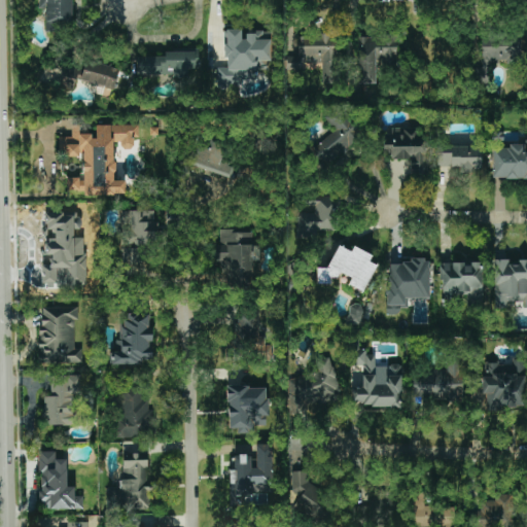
[(70,0),(38,0),(39,8),(45,8),(45,32),(71,32),(70,0)]
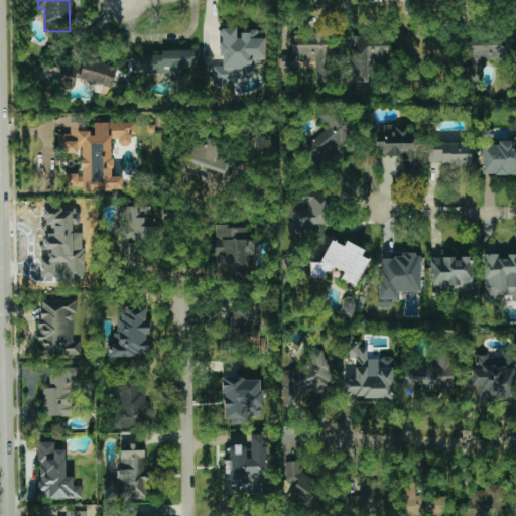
[(212,81),(251,83),(251,69),(264,69),(265,32),(238,31),(238,29),(221,28),(220,67),(212,67),(212,81)]
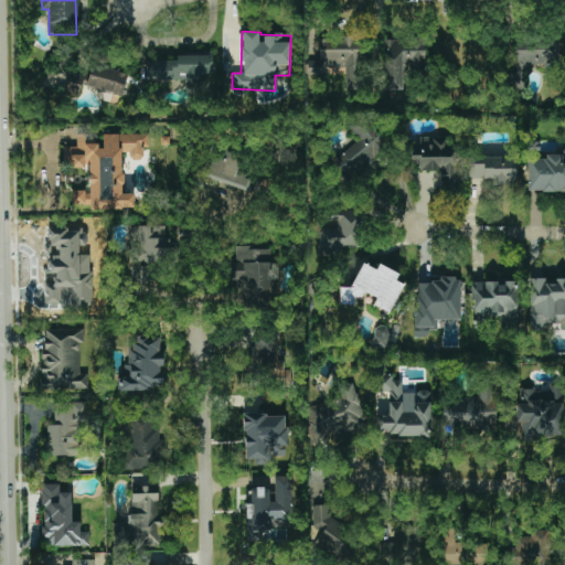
[(308,76),(323,75),(323,67),(345,67),(345,91),(362,91),(361,36),(319,38),(319,61),(308,61),(308,76)]
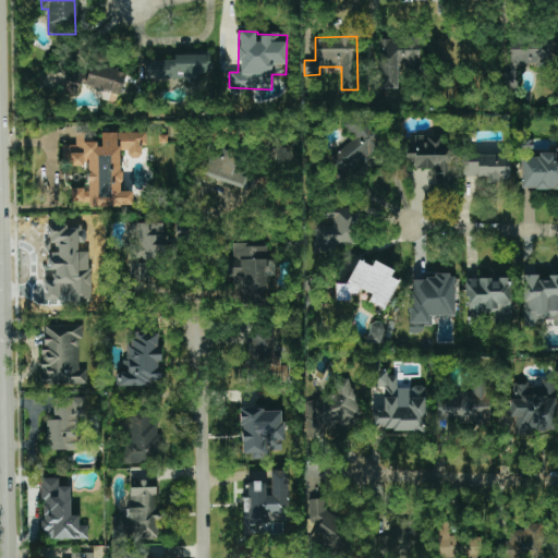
[(421,68),(420,38),(378,38),(379,88),(398,88),(398,69),(421,68)]
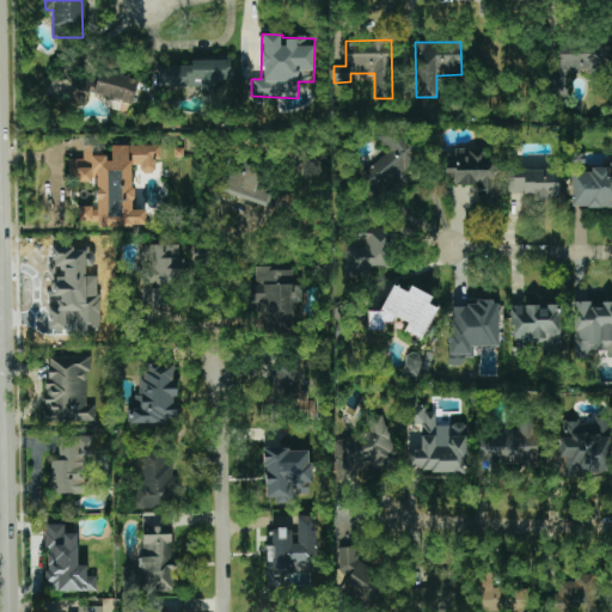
[(568,97),(568,73),(604,73),(604,43),(560,43),(560,68),(550,68),(550,97),(568,97)]
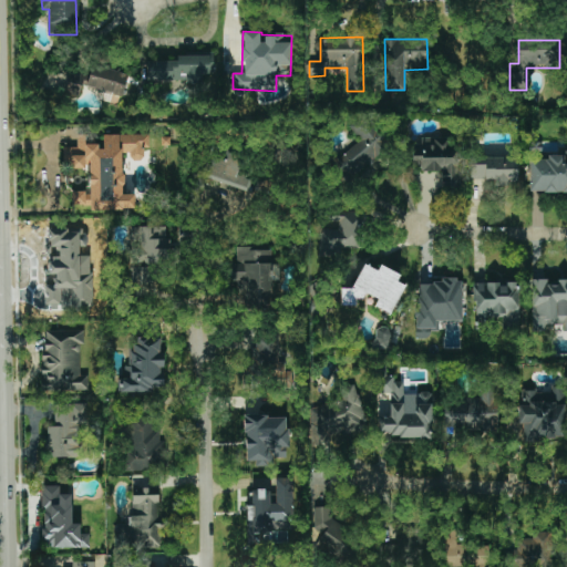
[(212,55),(177,55),(177,61),(147,61),(147,82),(212,81),(212,55)]
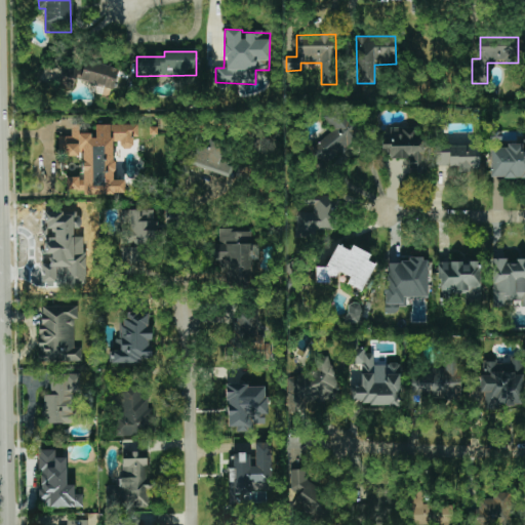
[(115,88),(119,67),(82,59),(78,81),(115,88)]
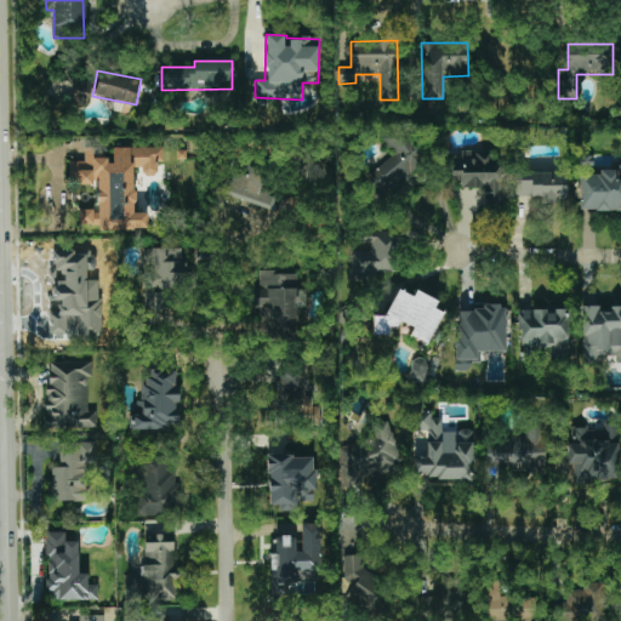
[(429,160),(400,121),(381,137),(394,155),(365,177),(381,198),(429,160)]
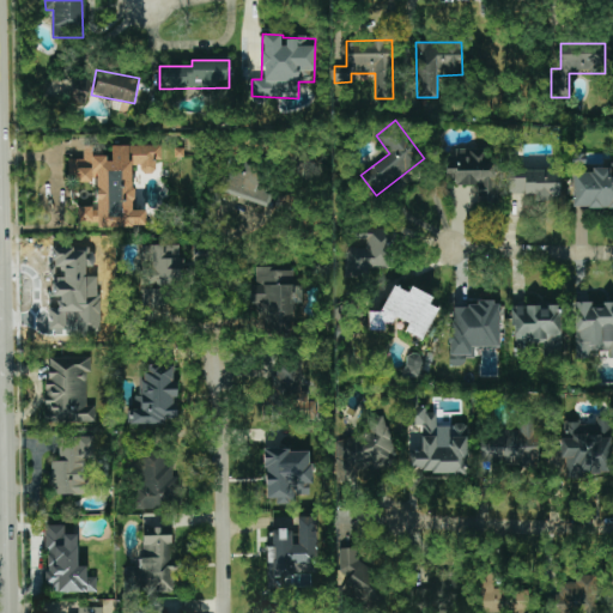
[(146,226),(146,210),(133,210),(133,165),(144,165),(144,174),(155,174),(155,161),(161,161),(161,146),(110,146),(110,156),(93,156),(93,146),(84,146),(84,159),(70,159),(70,182),(98,182),(98,206),(80,206),(80,220),(97,220),(97,226),(146,226)]
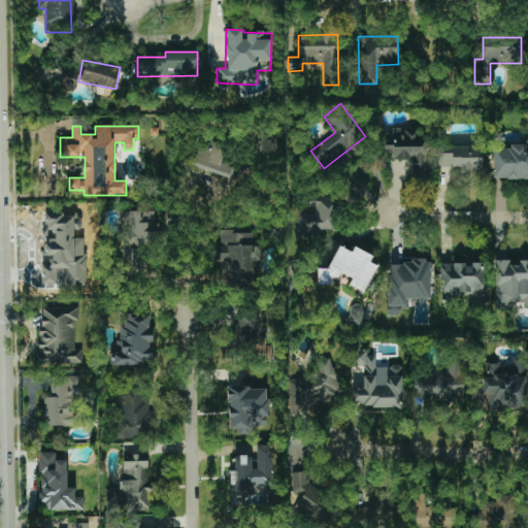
[(427,174),(427,134),(419,134),(419,128),(392,128),(392,134),(384,134),(384,159),(410,159),(410,174),(427,174)]
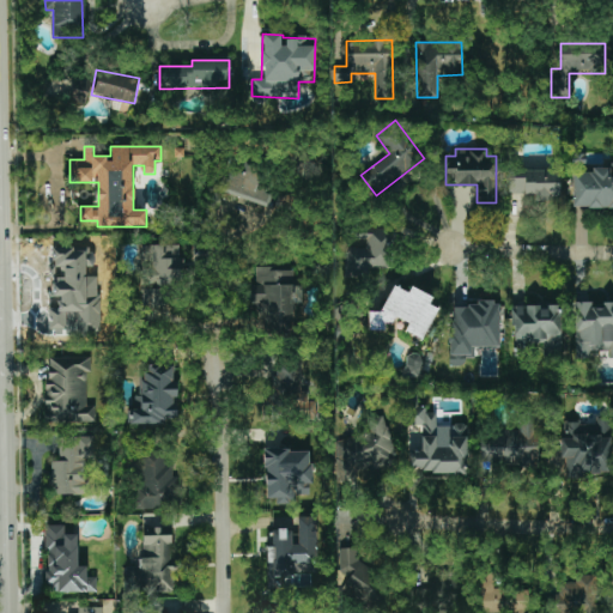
[(242,169),(226,164),(218,192),(268,207),(278,177),(243,167),(242,169)]
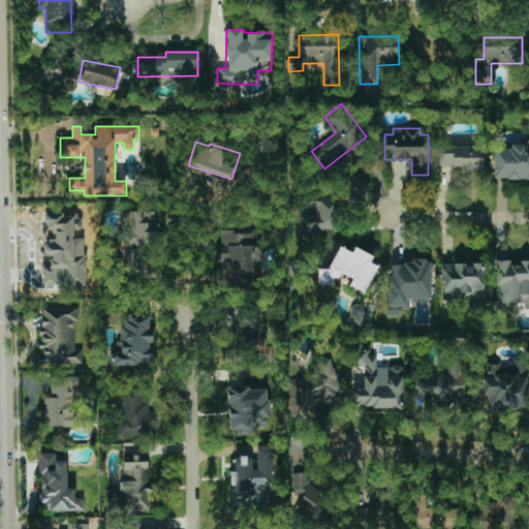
[(495,180),(528,179),(528,145),(494,147),(495,180)]
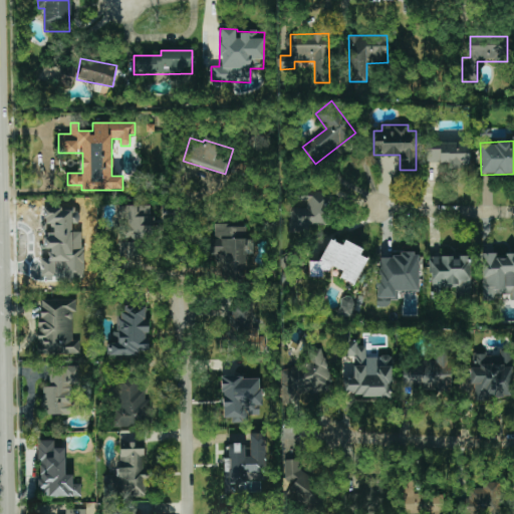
[(470,168),(469,142),(426,144),(427,163),(440,163),(440,170),(470,168)]
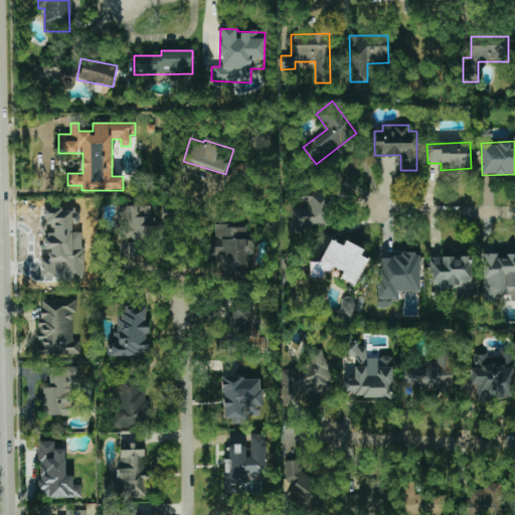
[(291,207),(290,232),(311,233),(311,225),(329,225),(330,192),(298,191),(298,201),(308,201),(307,208),(291,207)]
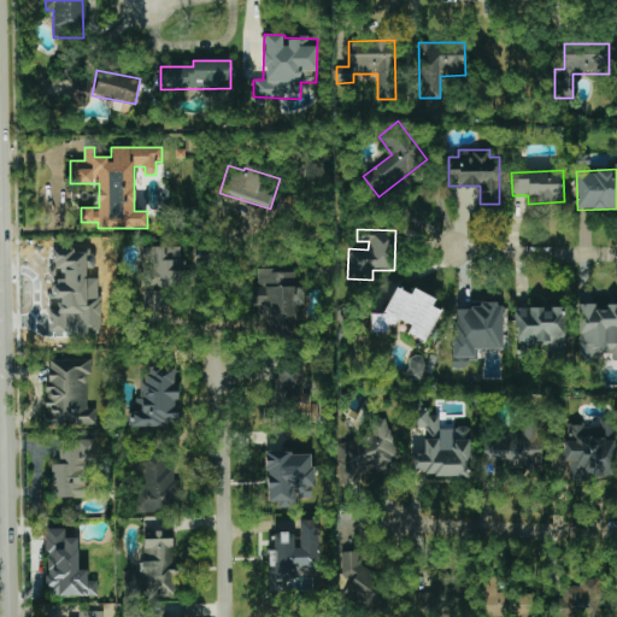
[(182,247),(153,246),(153,271),(147,271),(147,306),(170,307),(170,295),(182,295),(182,247)]
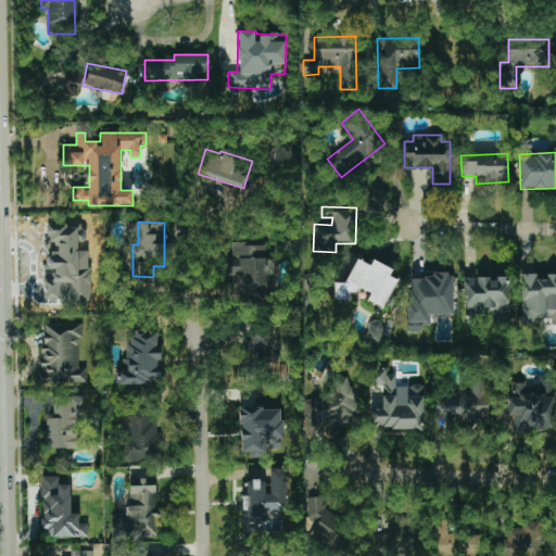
[(49,226),(49,269),(52,269),(52,280),(45,280),(45,299),(59,299),(59,282),(70,282),(70,304),(90,304),(90,251),(77,251),(77,241),(84,241),(84,226),(49,226)]
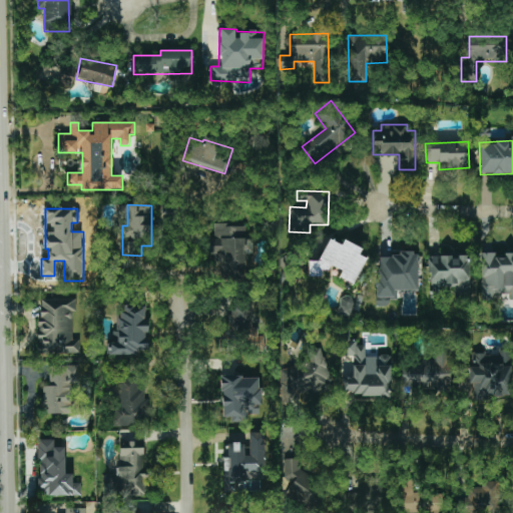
[(246,225),(214,224),(214,239),(209,239),(208,253),(217,253),(217,271),(245,271),(246,254),(252,254),(252,238),(246,238),(246,225)]
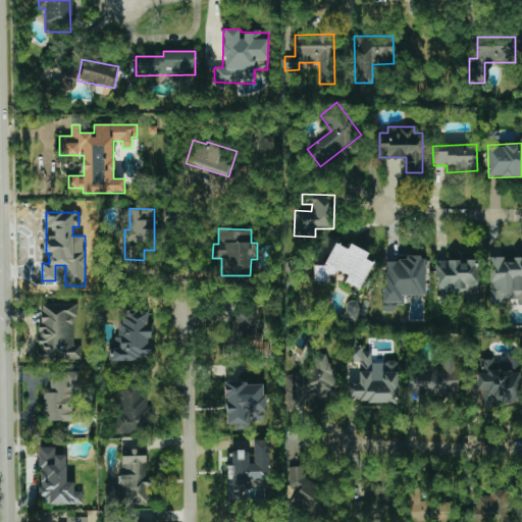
[(360,289),(372,262),(366,259),(368,253),(349,245),(348,249),(334,243),(324,265),(314,265),(314,281),(326,280),(328,275),(334,275),(337,270),(349,274),(345,282),(360,289)]
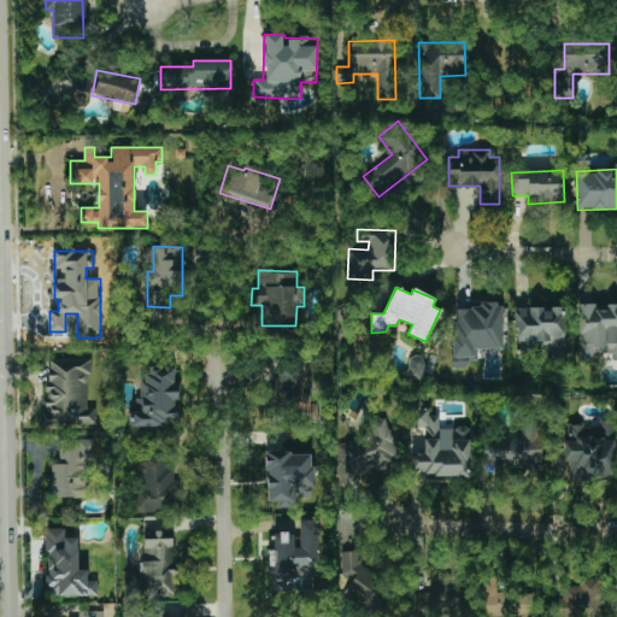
[(616,306),(595,306),(595,304),(577,304),(577,359),(594,360),(594,353),(613,353),(613,363),(616,362),(616,306)]
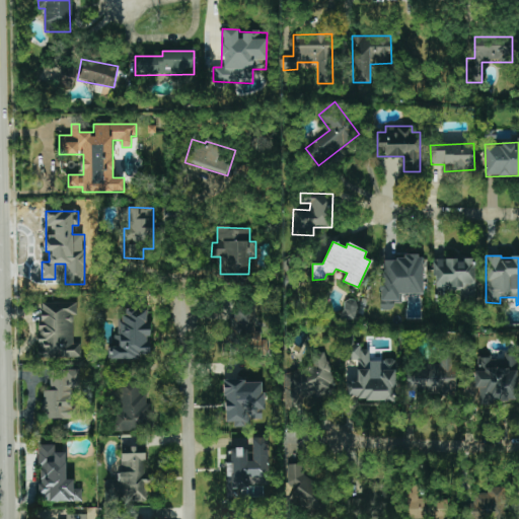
[(423,294),(423,256),(381,257),(381,307),(401,307),(401,294),(423,294)]
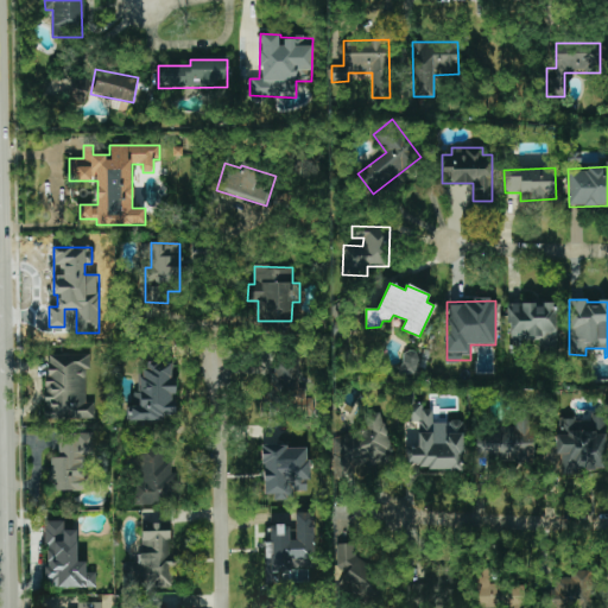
[(508,303),(508,348),(527,348),(527,340),(539,340),(539,356),(557,356),(556,303),(508,303)]
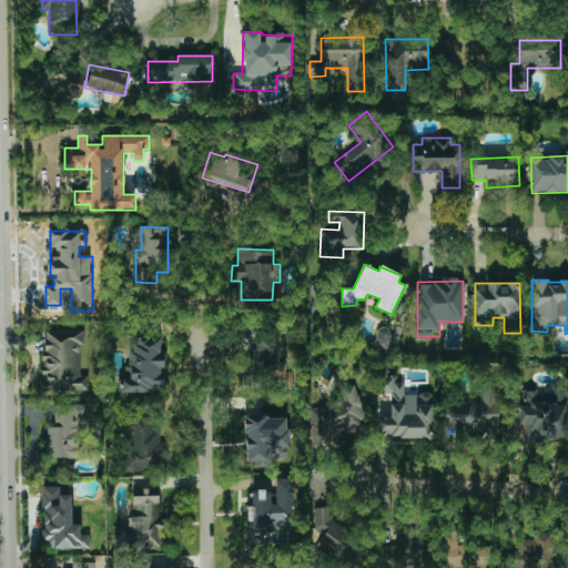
[(42,392),(88,392),(88,375),(81,375),(81,344),(84,344),(84,331),(42,331),(42,392)]
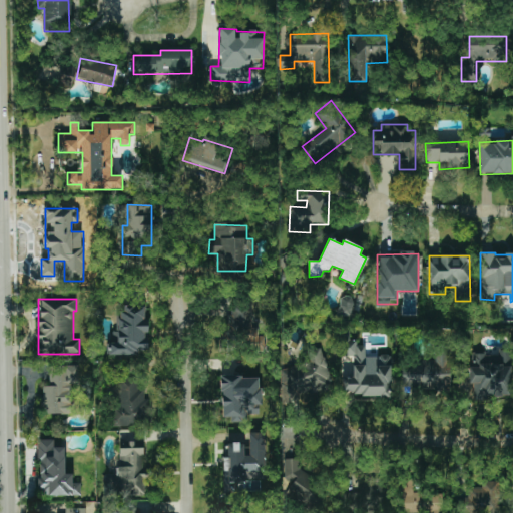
[(250,301),(231,302),(232,316),(226,316),(227,335),(251,335),(250,301)]
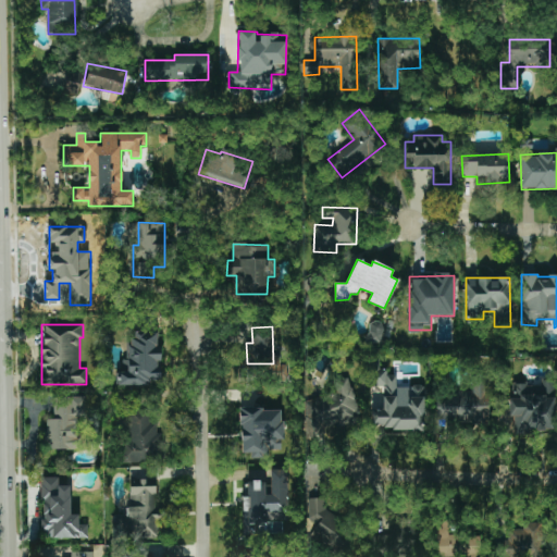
[(118,385),(160,385),(160,368),(159,368),(160,347),(158,347),(158,333),(128,333),(128,359),(122,359),(122,372),(118,371),(118,385)]
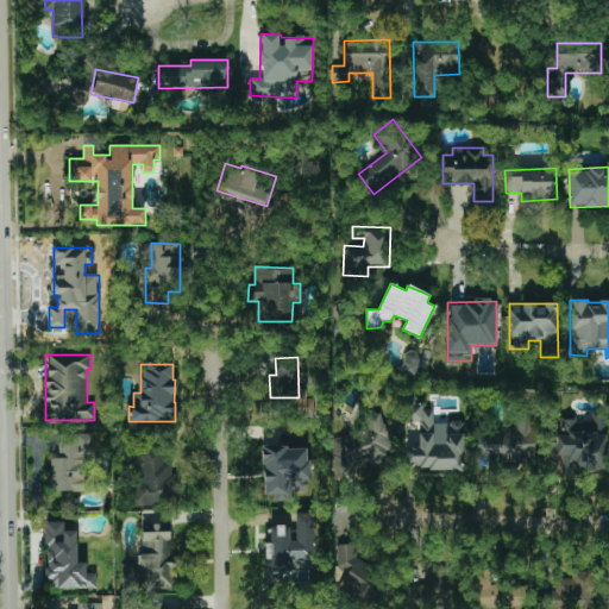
[(463,470),(464,422),(433,422),(433,409),(424,409),(424,405),(410,405),(409,421),(420,421),(419,433),(408,433),(407,469),(463,470)]
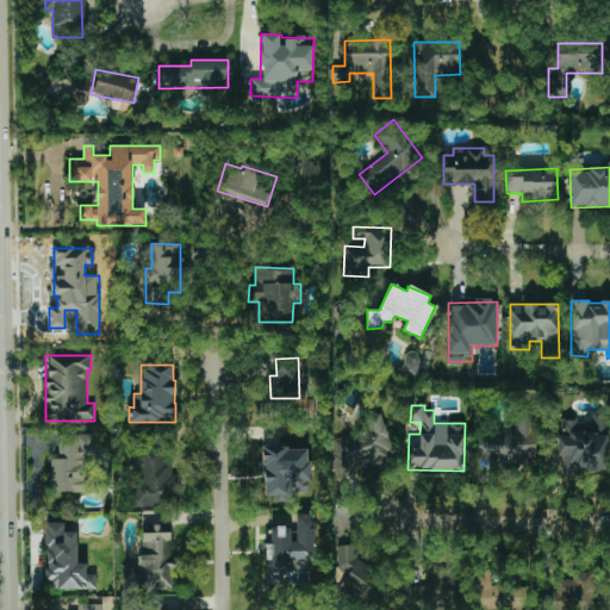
[(515,411),(515,430),(478,429),(478,462),(535,462),(535,411),(515,411)]
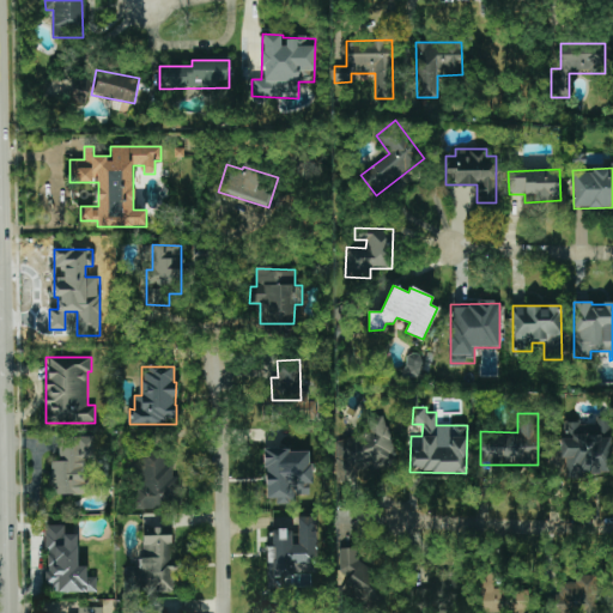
[(332,442),(341,478),(396,465),(384,414),(368,419),(371,432),(332,442)]
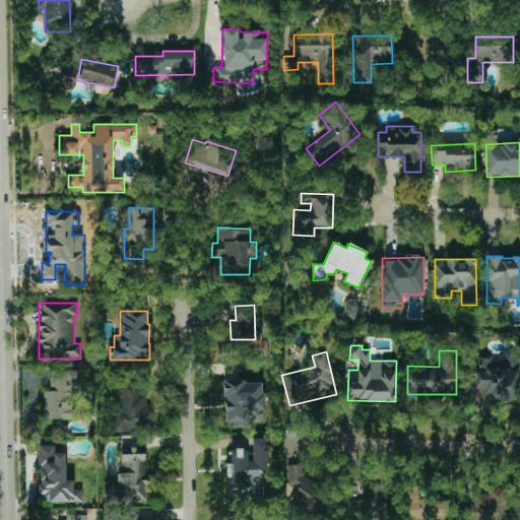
[(517,404),(518,371),(513,370),(513,359),(477,358),(476,387),(479,387),(479,402),(517,404)]
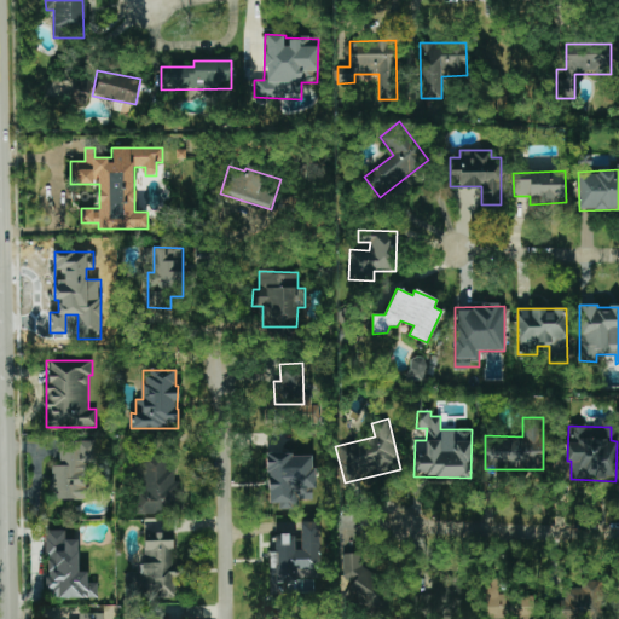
[(53,466),(52,499),(88,499),(88,466),(97,466),(97,441),(61,441),(61,466),(53,466)]
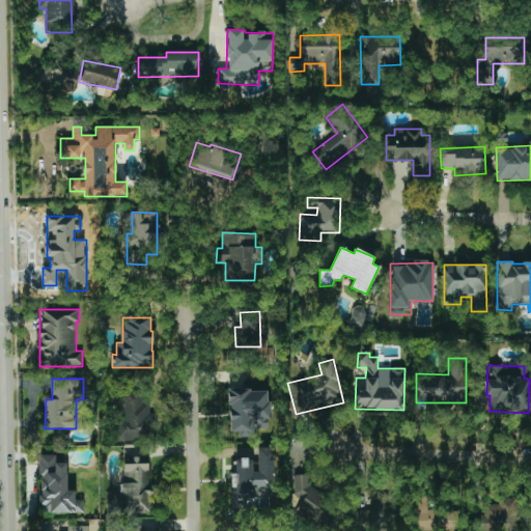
[(230,432),(240,431),(240,434),(270,432),(269,389),(229,390),(230,432)]
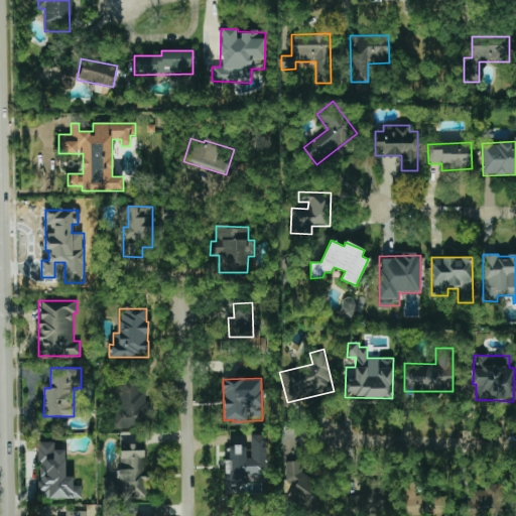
[(117,428),(151,426),(150,400),(143,401),(142,379),(114,381),(117,428)]
